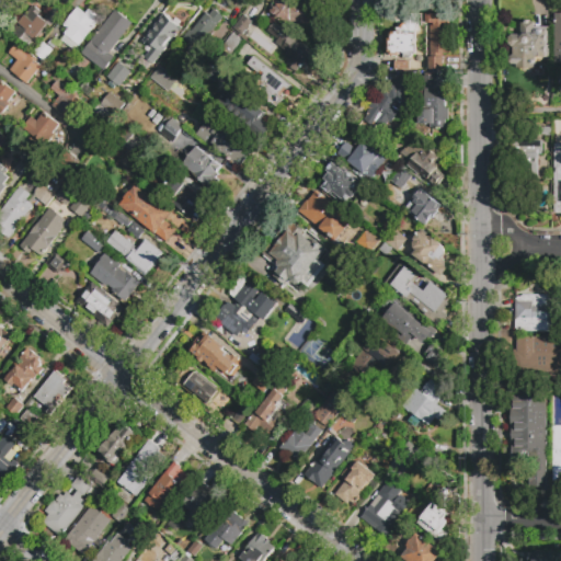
[(271,20),(271,10),(273,10),(273,7),(276,7),(276,4),(301,4),(301,8),(329,8),(328,41),(311,41),(311,24),(298,24),(298,22),(289,22),(289,21),(271,20)]
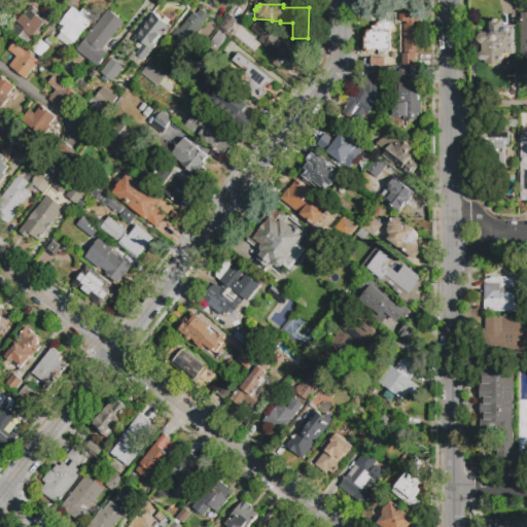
[(26,32),(22,37),(12,30),(32,5),(40,11),(38,14),(42,19),(49,10),(57,16),(49,26),(45,23),(33,38),(26,32)]
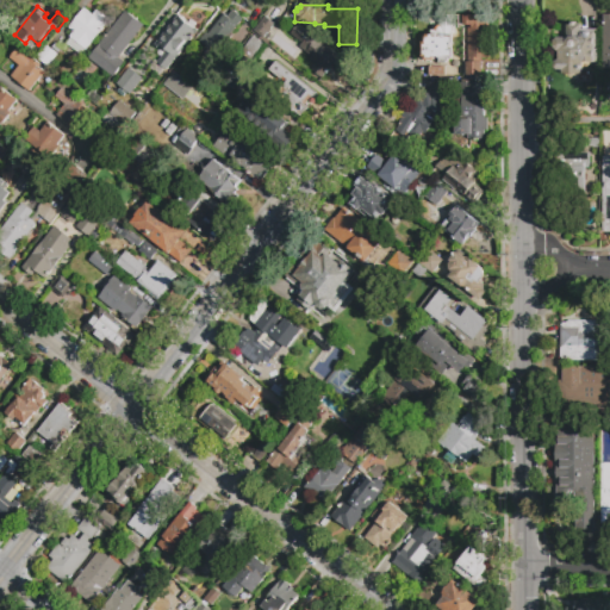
[(66,44),(74,32),(69,29),(85,8),(93,14),(95,10),(110,20),(81,57),(66,44)]
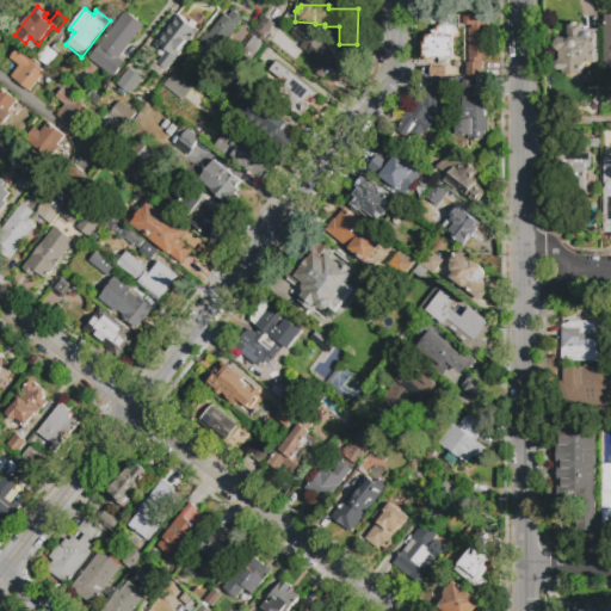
[(88,59),(125,11),(143,25),(118,59),(124,62),(113,78),(88,59)]
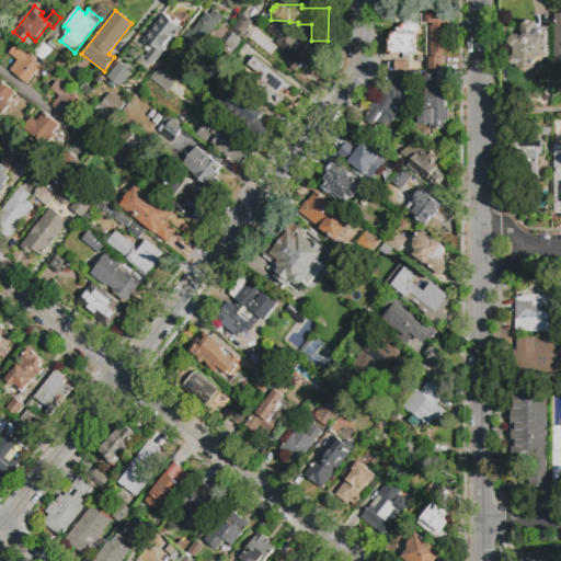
[(225,18),(199,50),(184,39),(191,31),(193,32),(207,13),(208,15),(213,10),(225,18)]
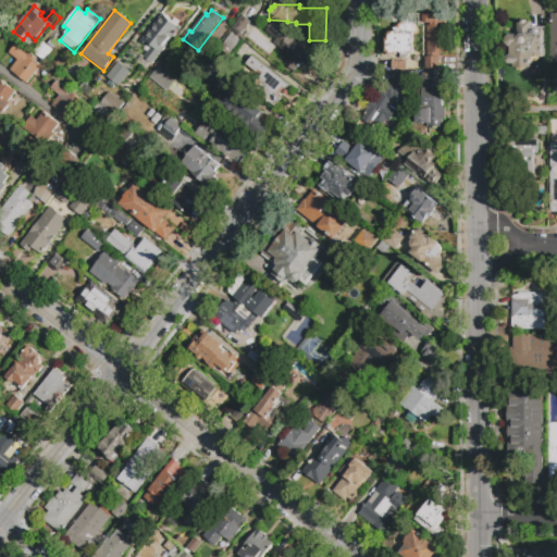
[(162,13),(181,27),(151,63),(141,56),(150,45),(143,38),(162,13)]
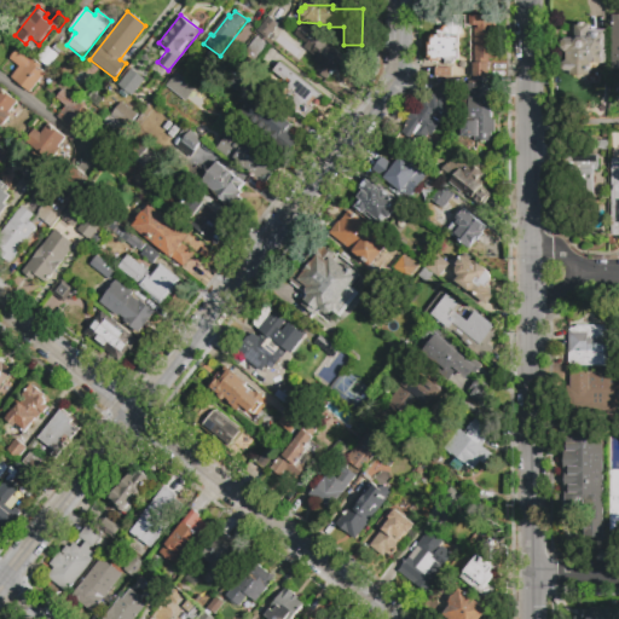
[(268,39),(256,29),(267,16),(279,24),(268,39)]
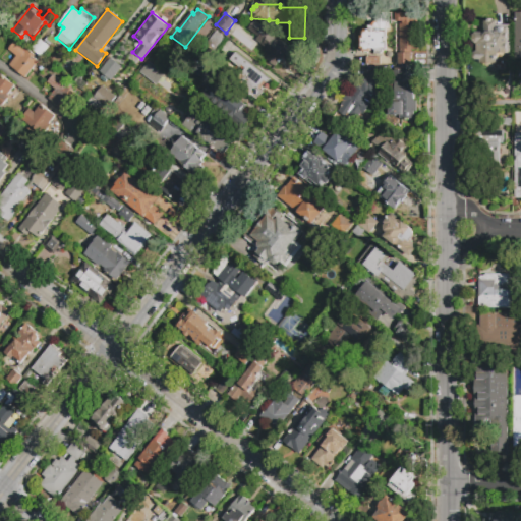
[(372,52),(359,52),(359,31),(369,31),(369,26),(375,22),(375,13),(386,14),(386,31),(388,31),(387,51),(372,51),(372,52)]
